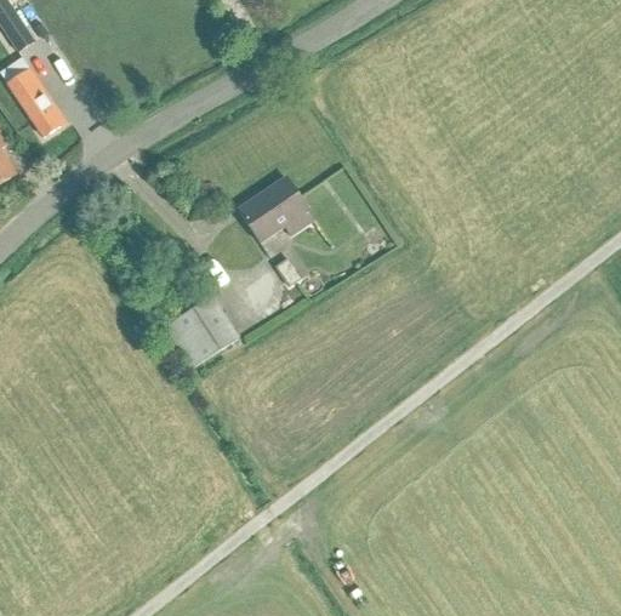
[(0,0),(0,15),(10,9),(12,7),(6,0),(0,0)]
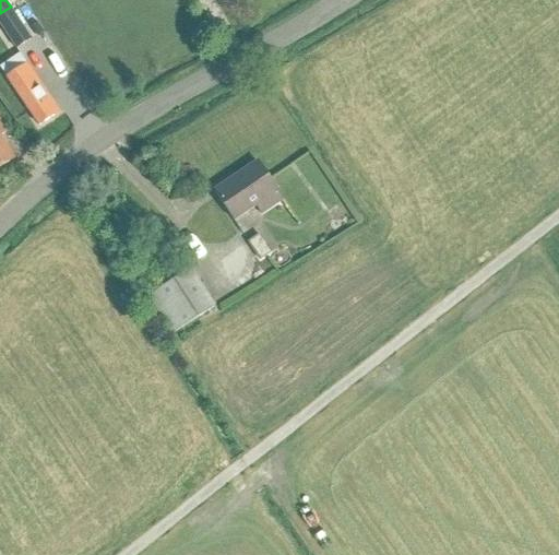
[(0,21),(16,46),(31,36),(11,7),(9,8),(0,13),(0,21)]
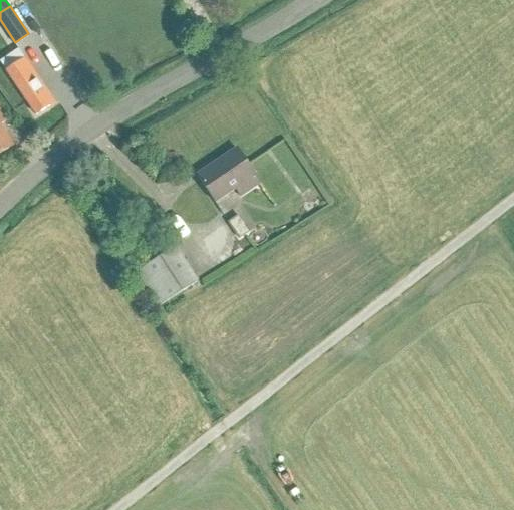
[(49,41),(28,52),(54,101),(75,90),(49,41)]
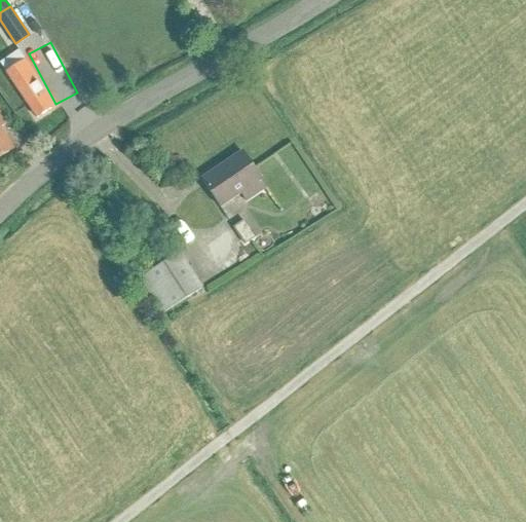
[(6,71),(36,115),(50,106),(46,99),(50,96),(25,58),(6,71)]
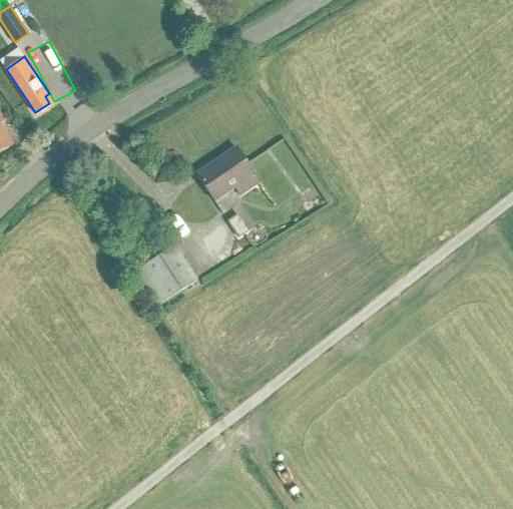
[(0,150),(13,142),(0,122),(0,121),(6,118),(0,108),(0,150)]
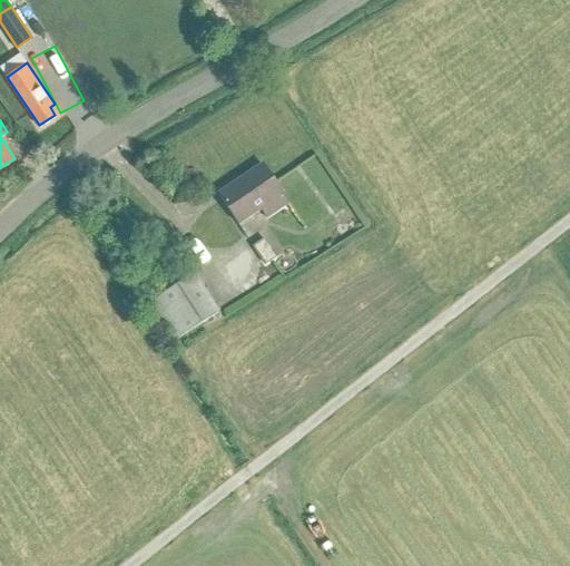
[(266,215),(288,201),(262,162),(217,192),(238,222),(261,207),(266,215)]
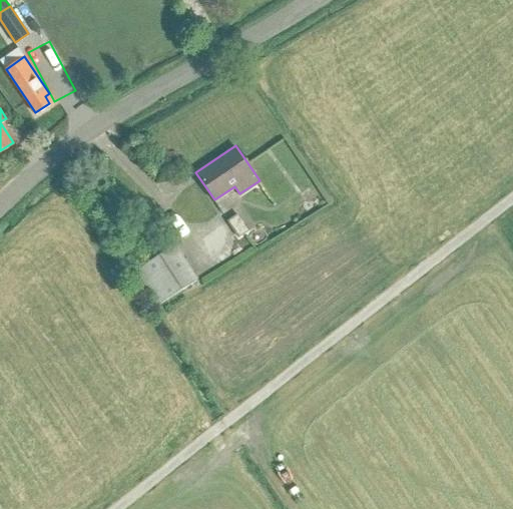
[(219,243),(245,243),(246,214),(220,214),(219,243)]
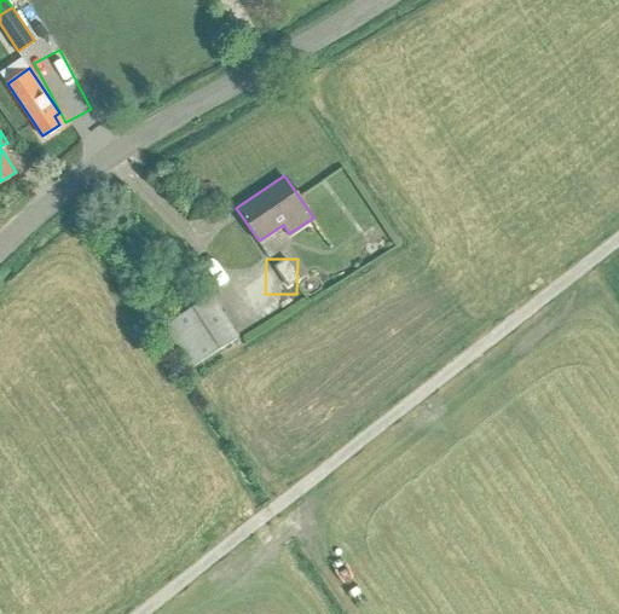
[(190,366),(237,336),(210,295),(163,325),(190,366)]
